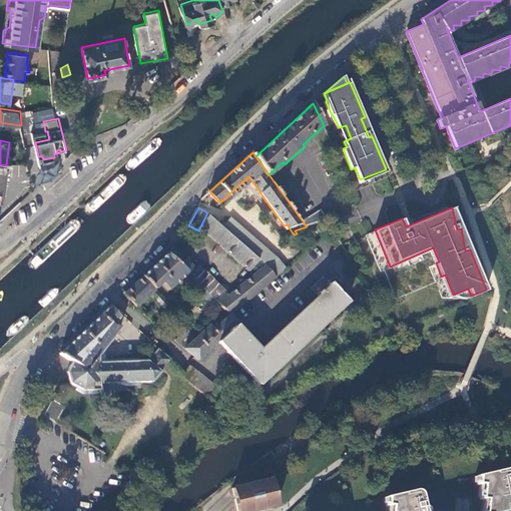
[(321,210),(303,221),(307,226),(320,222),(319,220),(323,219),(324,221),(328,219),(321,210)]
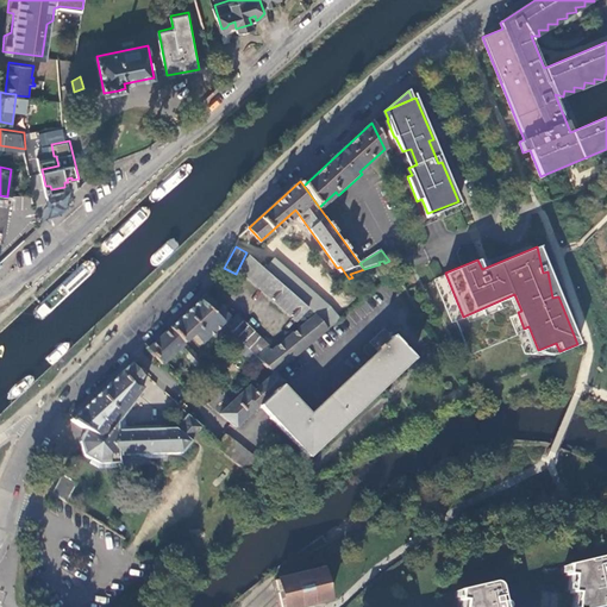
[(266,269),(260,264),(251,256),(241,268),(299,320),(310,308),(286,287),(266,269)]
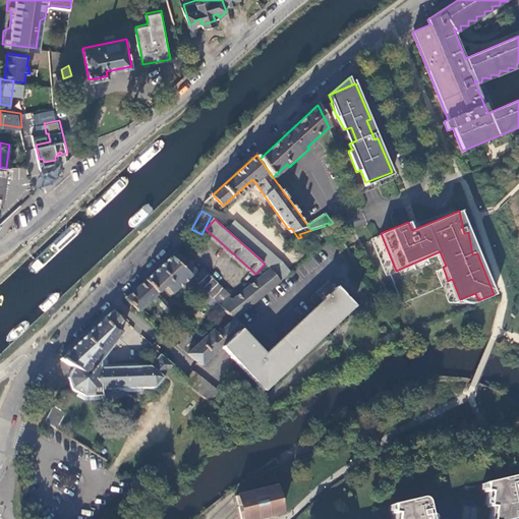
[(235,220),(227,230),(244,245),(265,264),(271,269),(281,282),(291,274),(283,263),(235,220)]
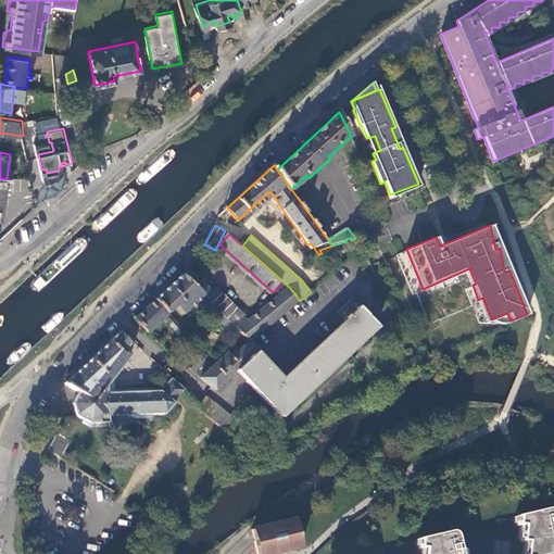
[(213,290),(189,267),(183,274),(248,337),(252,340),(300,301),(289,287),(249,320),(246,317),(248,316),(217,287),(213,290)]
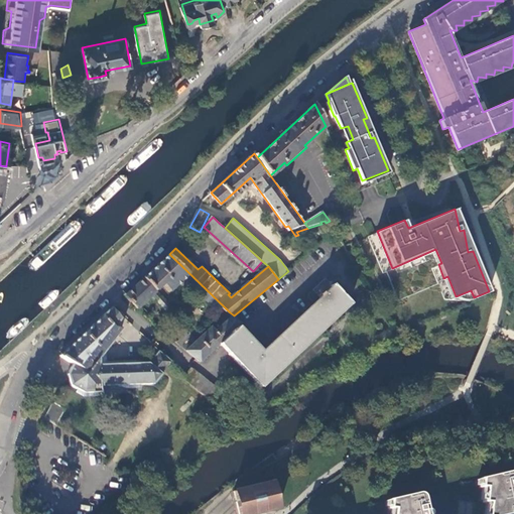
[(230,312),(169,254),(145,277),(157,289),(163,283),(170,291),(181,282),(187,288),(191,284),(220,311),(222,310),(225,314),(230,312)]
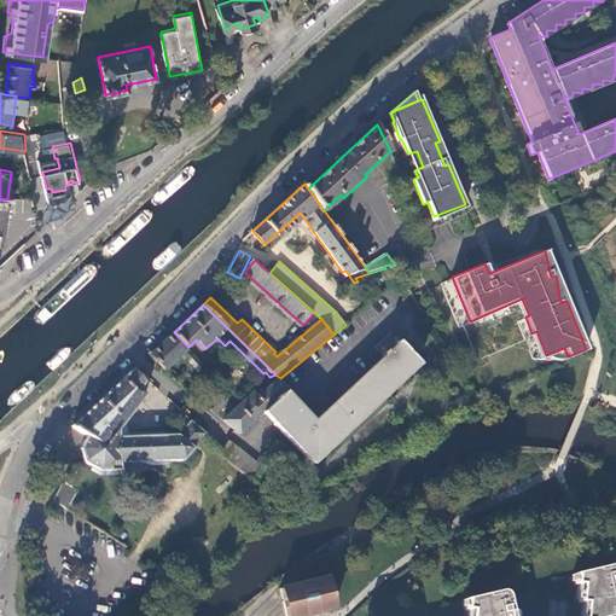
[(189,347),(174,332),(151,354),(166,368),(181,354),(203,376),(209,370),(189,347)]
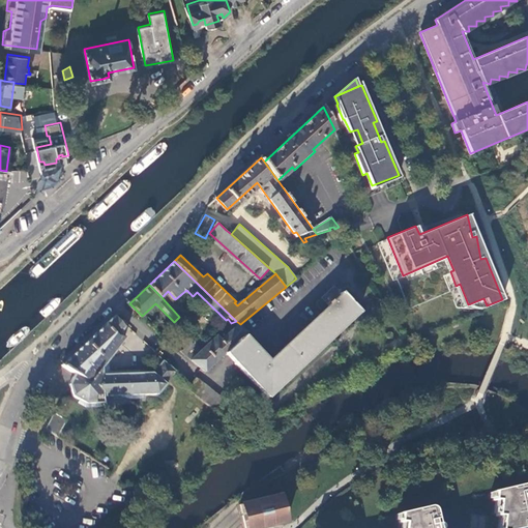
[(244,335),(226,353),(268,399),(358,312),(343,294),(334,285),(322,296),(329,304),(269,361),(244,335)]
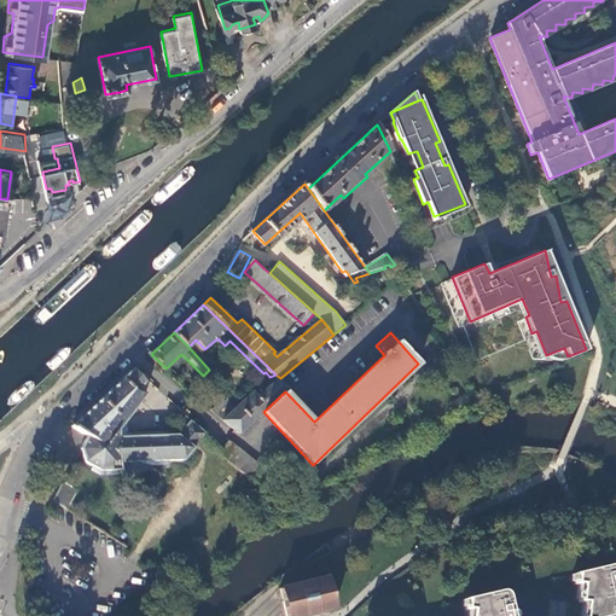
[(145,382),(134,370),(75,424),(89,434),(82,445),(86,459),(93,465),(92,468),(102,475),(127,472),(127,465),(169,462),(169,459),(184,458),(208,430),(201,424),(205,419),(196,411),(192,416),(179,431),(173,431),(173,428),(128,430),(128,426),(128,423),(126,422),(127,420),(128,420),(141,405),(140,404),(147,394),(140,388),(145,382)]
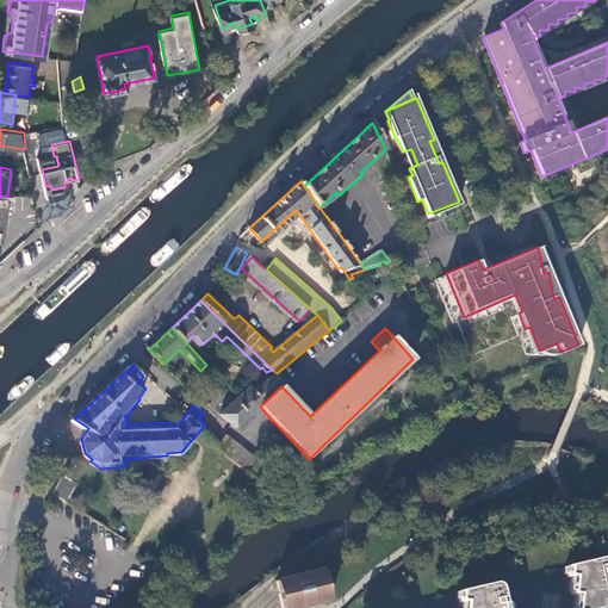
[(286,383),(277,373),(258,391),(252,386),(222,415),(237,428),(260,407),(281,386),(286,383)]
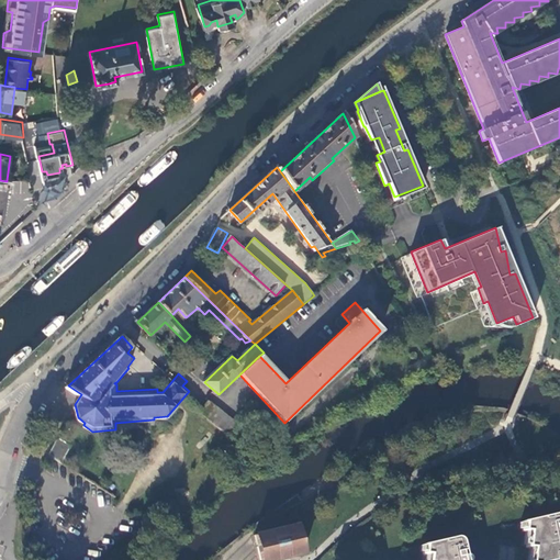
[(190,369),(200,358),(196,353),(185,365),(190,369)]
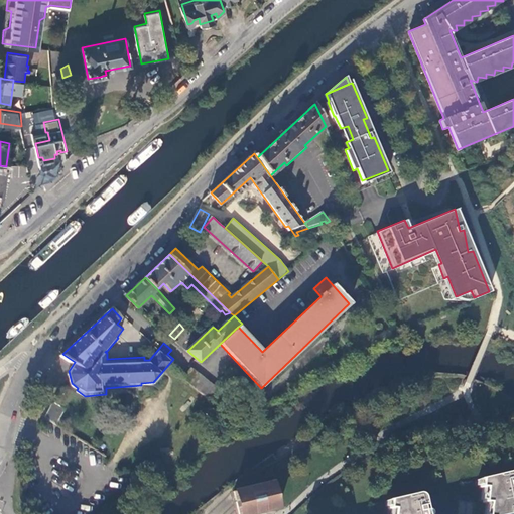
[(174,339),(181,345),(186,341),(189,337),(183,329),(174,339)]
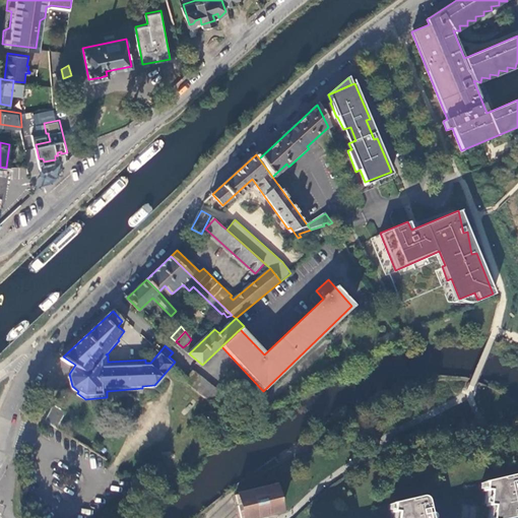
[(218,408),(225,414),(233,406),(223,399),(224,398),(193,372),(185,381),(218,408)]
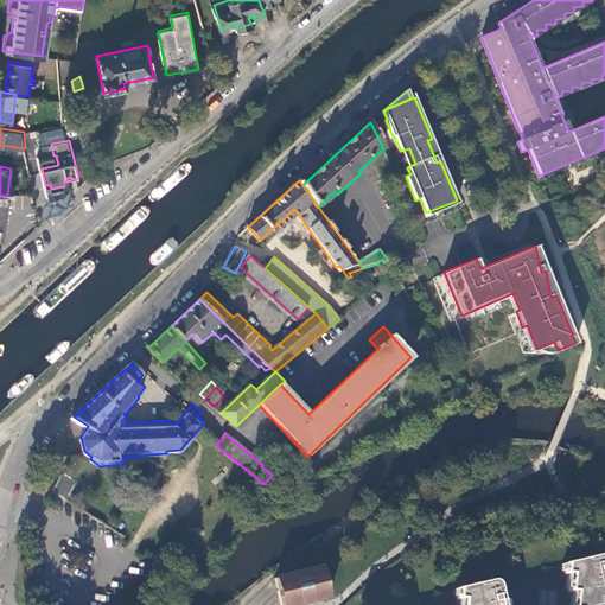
[(55,492),(69,501),(78,481),(63,473),(59,483),(55,492)]
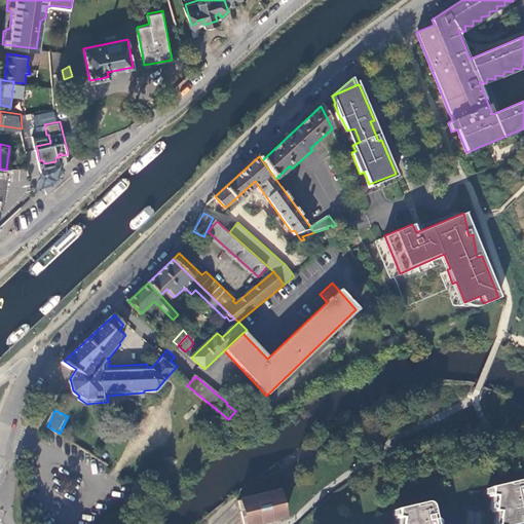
[(499,515),(523,509),(523,481),(522,481),(519,481),(492,487),(491,495),(496,496),(494,511),(499,512),(499,515)]
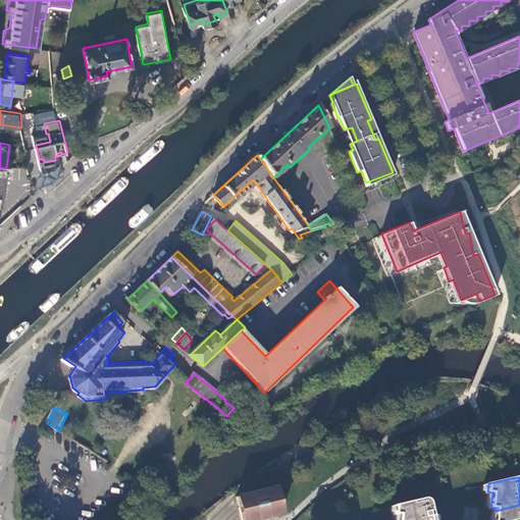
[(278,486),(238,496),(244,519),(258,519),(286,514),(278,486)]
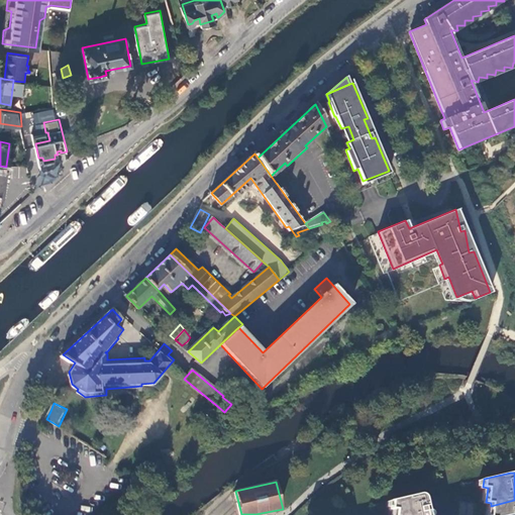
[(431,514),(432,512),(432,511),(431,510),(429,509),(425,511),(424,506),(427,505),(426,499),(424,496),(423,494),(421,494),(419,494),(391,500),(391,508),(396,509),(395,514),(431,514)]
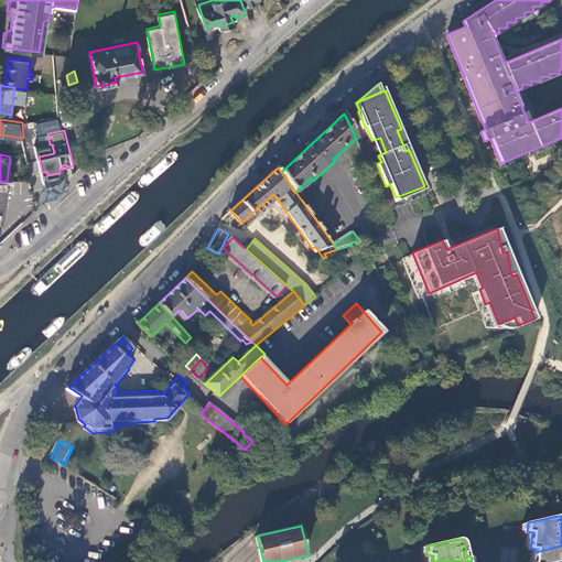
[(550,561),(561,559),(561,546),(536,552),(535,561),(550,561)]
